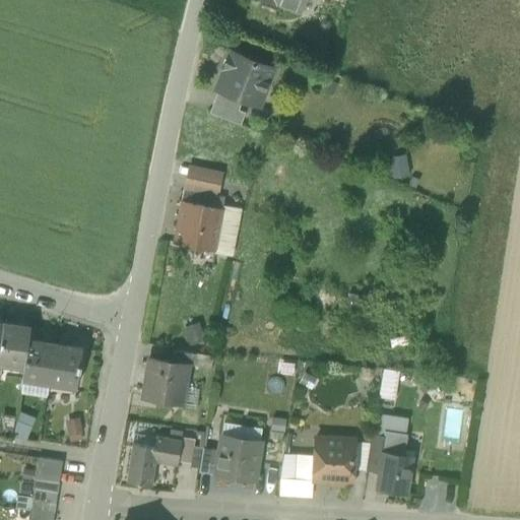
[(262,0),(263,0),(264,0),(301,13),(305,0),(262,0)]
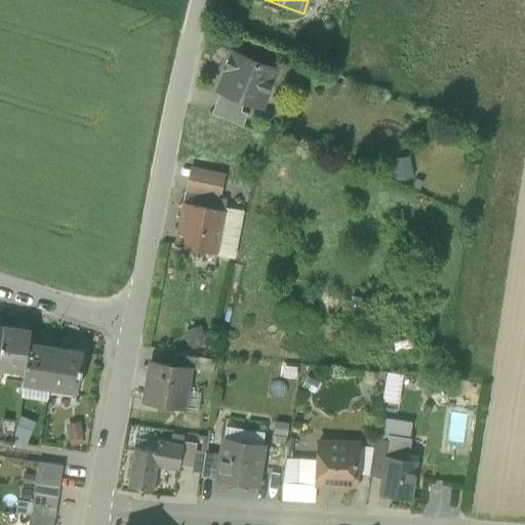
[(246,96),(264,104),(276,69),(233,52),(225,73),(227,74),(219,91),(244,101),(246,96)]
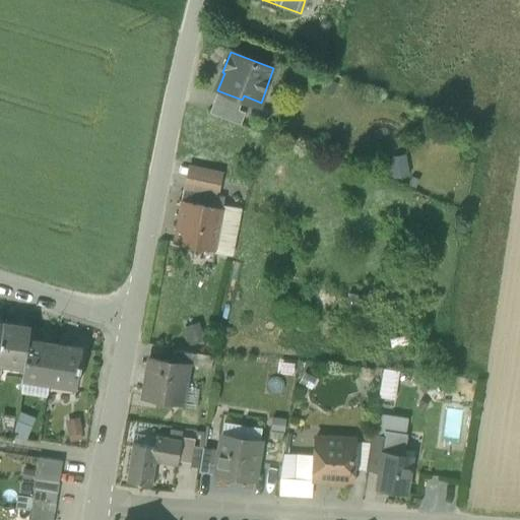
[(209,113),(241,125),(245,113),(239,111),(242,100),(217,90),(209,113)]
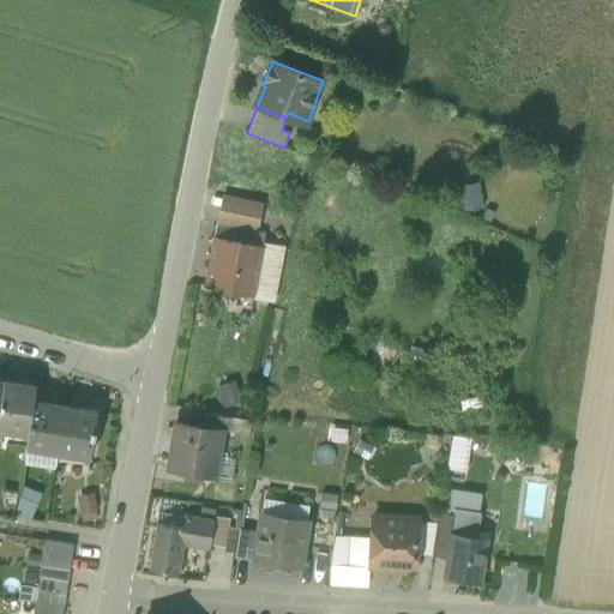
[(216,224),(257,233),(263,204),(222,196),(216,224)]
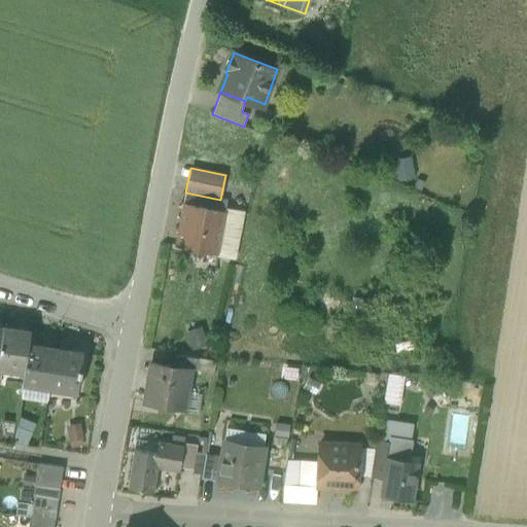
[(185,192),(183,204),(225,212),(225,211),(227,201),(220,200),(185,192)]
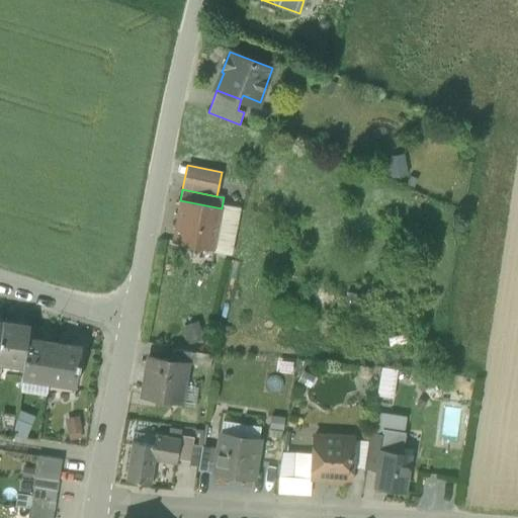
[(213,250),(222,208),(180,200),(172,242),(213,250)]
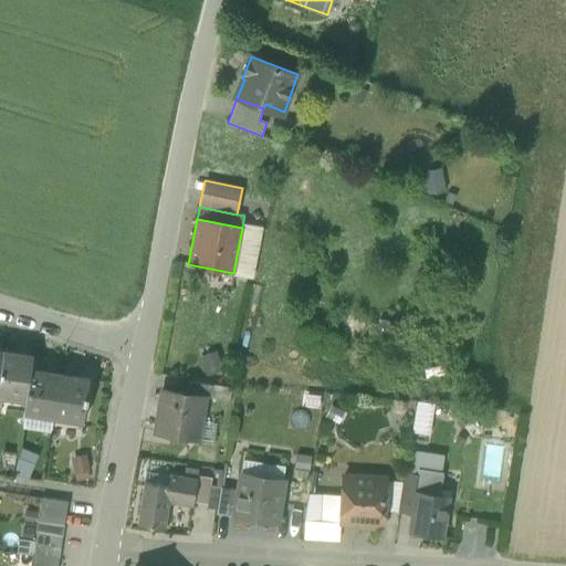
[(260,230),(242,227),(242,228),(233,273),(251,276),(260,230)]
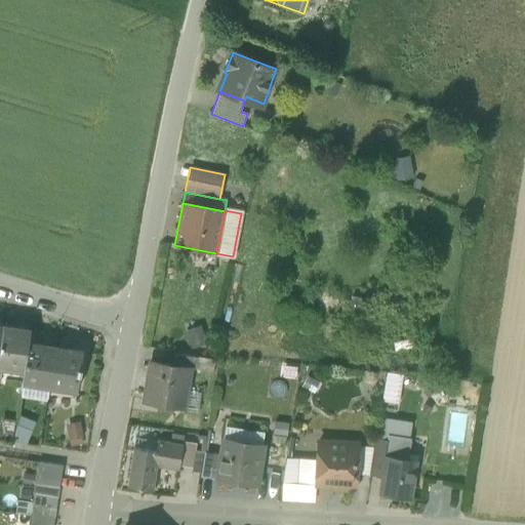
[(0,345),(0,366),(24,370),(28,344),(30,331),(3,327),(0,345)]
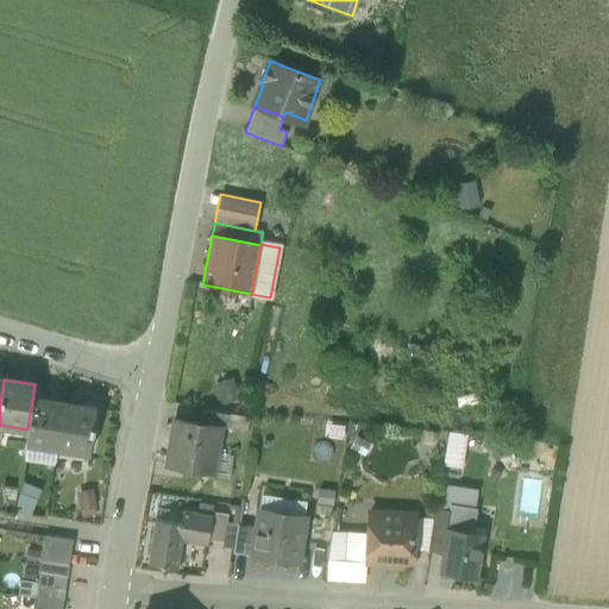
[(25,444),(57,449),(64,405),(32,399),(27,429),(25,444)]
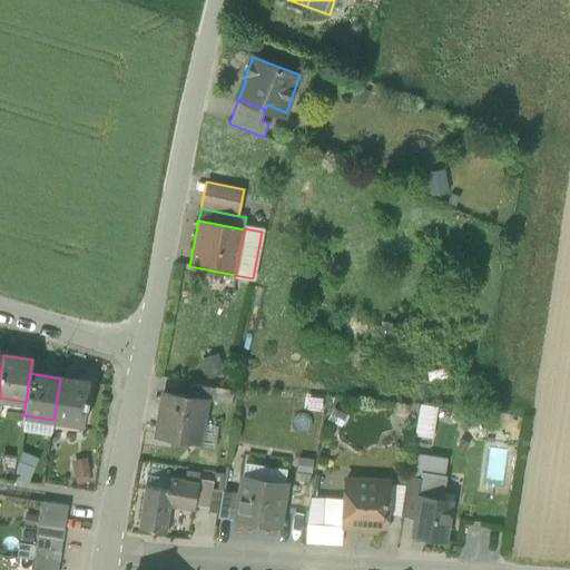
[(90,383),(60,379),(53,420),(84,425),(90,383)]
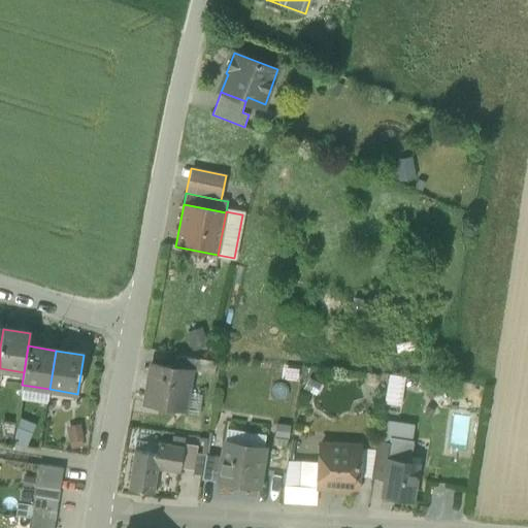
[(191,370),(197,371),(199,360),(176,356),(174,368),(191,370)]
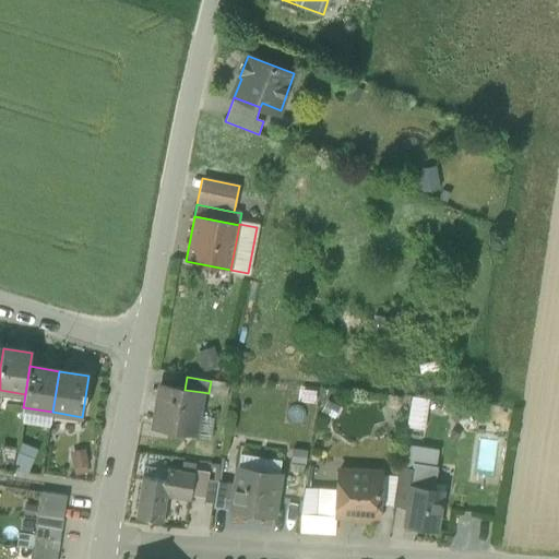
[(154,428),(193,433),(195,416),(198,408),(200,408),(202,392),(185,390),(161,385),(154,428)]
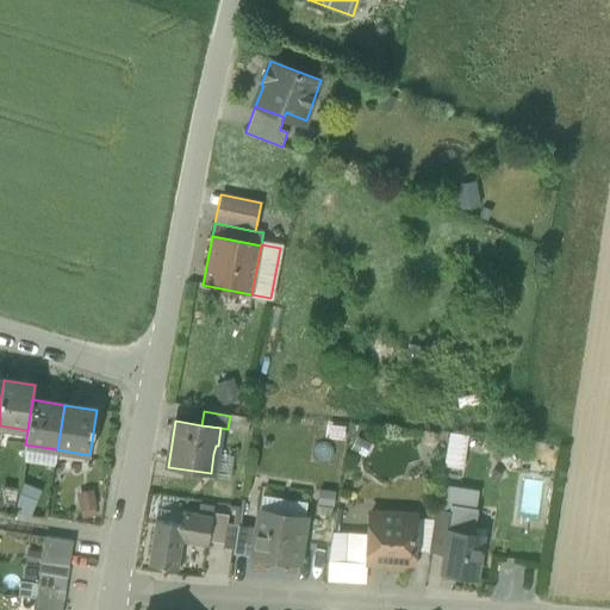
[(465,467),(470,434),(453,431),(448,465),(465,467)]
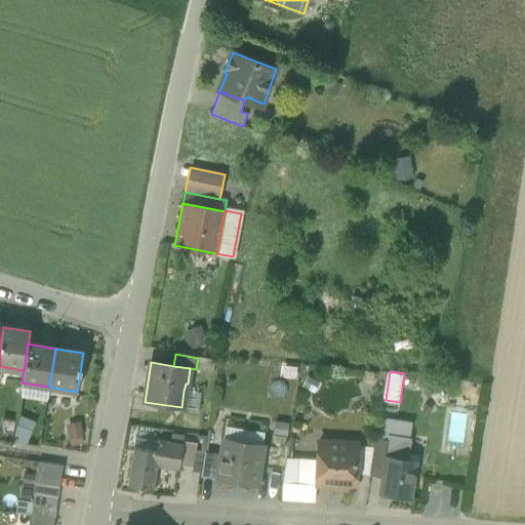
[(49,387),(22,382),(19,395),(47,400),(49,387)]
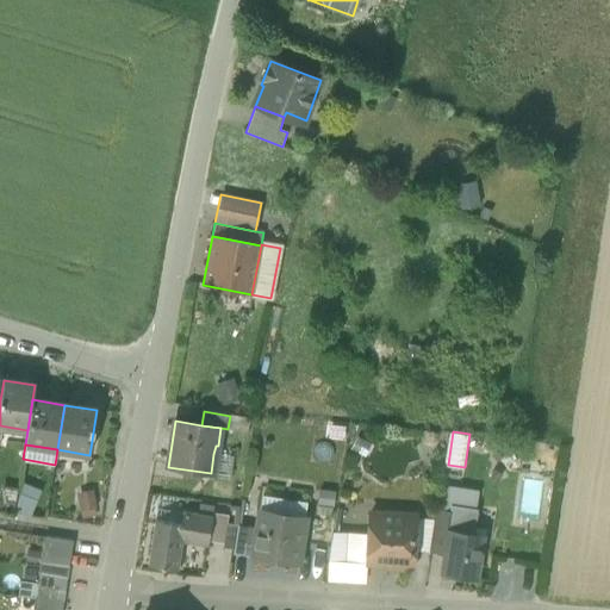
[(234,456),(213,454),(211,473),(210,477),(230,480),(234,456)]
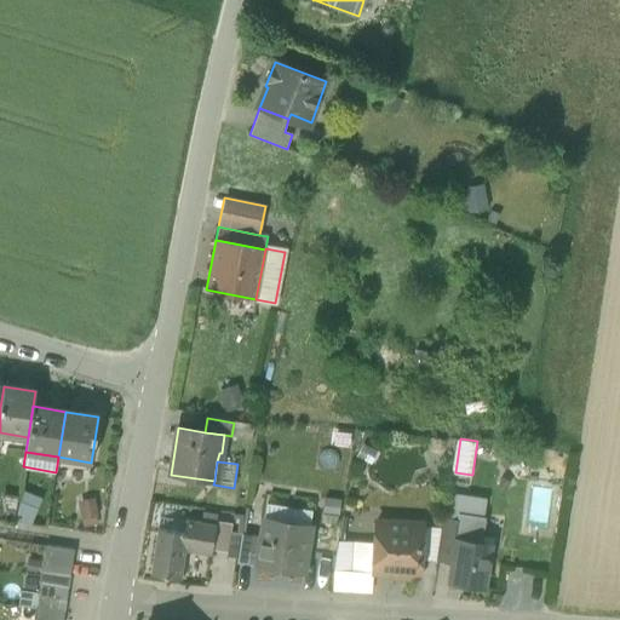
[(81,498),(84,524),(99,523),(98,497),(81,498)]
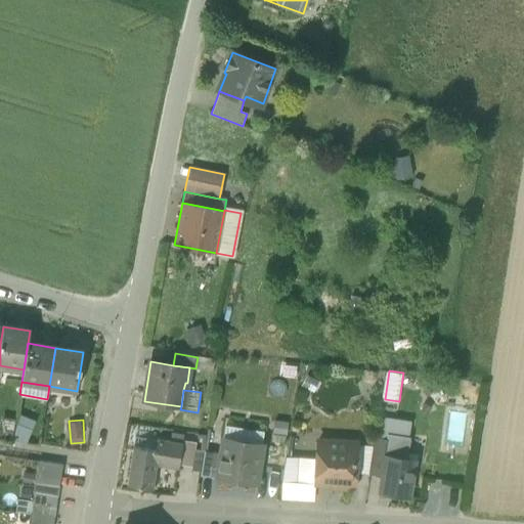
[(241,440),(263,444),(265,432),(225,426),(223,438),(241,440)]
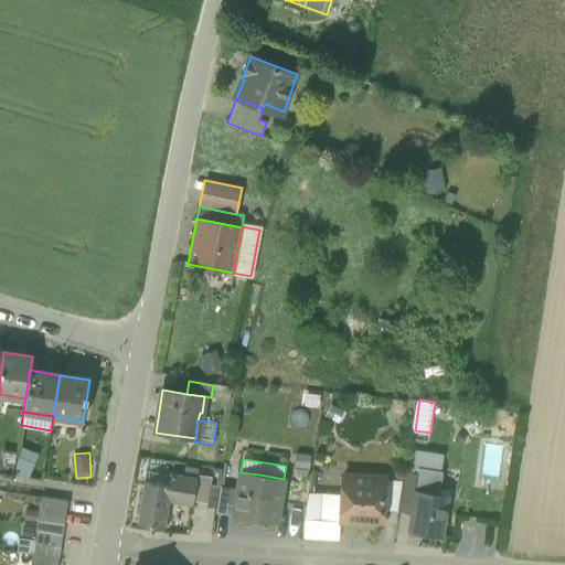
[(183,477),(196,479),(198,470),(185,467),(183,477)]
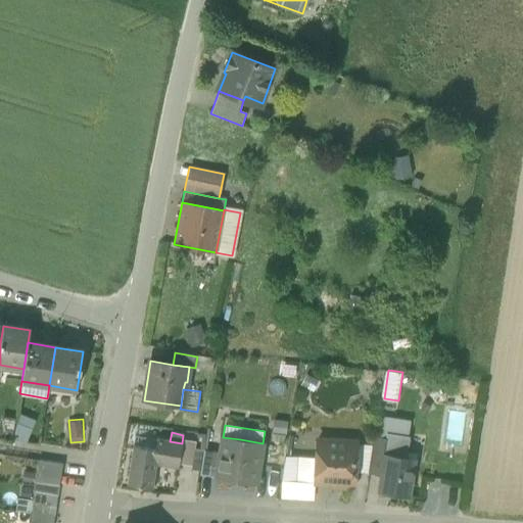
[(373,452),(385,454),(405,457),(408,437),(387,433),(386,439),(375,437),(373,452)]
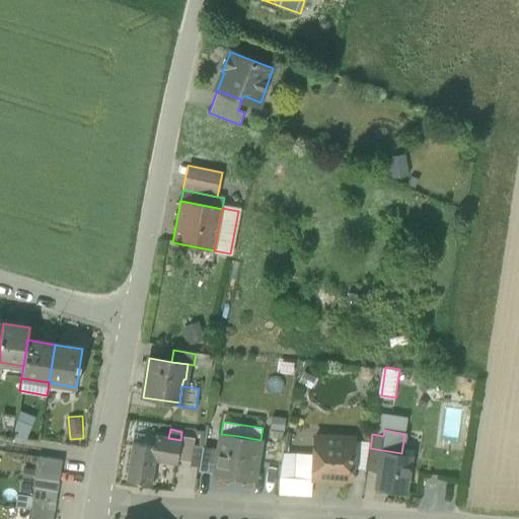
[(134,433),(132,443),(155,446),(156,436),(134,433)]
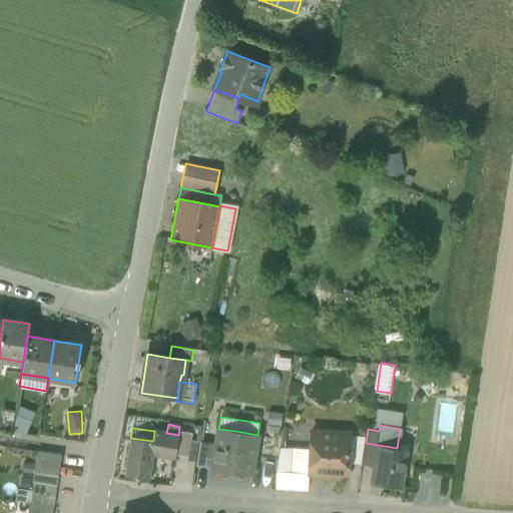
[(310,474),(348,476),(348,464),(350,436),(350,432),(312,430),(310,458),(310,474)]
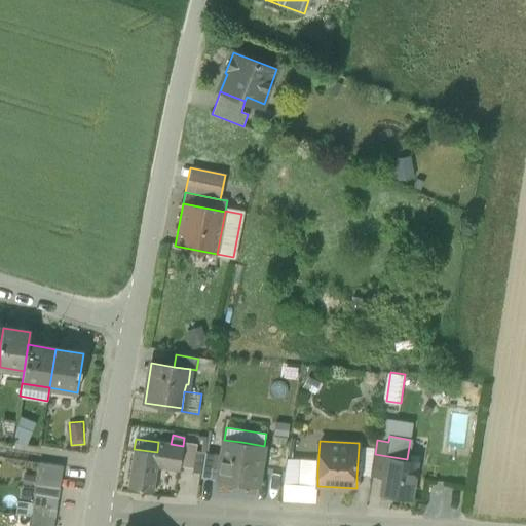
[(127,488),(153,492),(157,467),(180,471),(183,446),(171,444),(158,442),(157,452),(134,449),(127,488)]
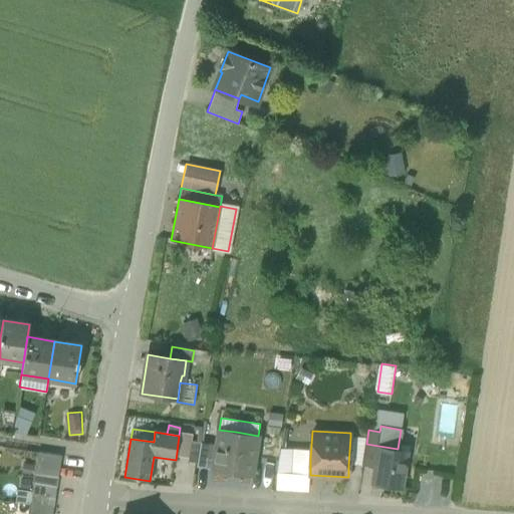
[(213,470),(252,476),(258,436),(236,432),(236,433),(229,437),(218,436),(217,447),(213,470)]
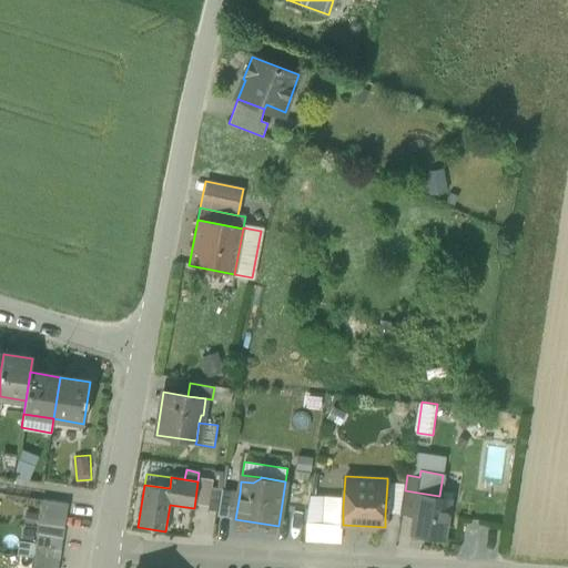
[(195,504),(209,506),(213,480),(199,478),(195,504)]
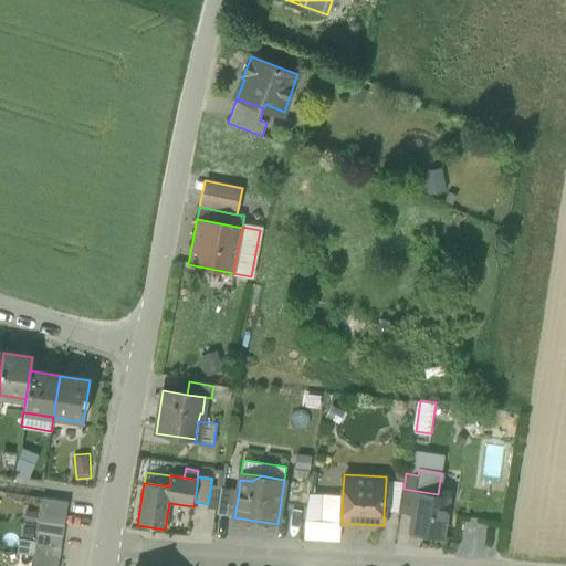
[(402,482),(386,481),(384,512),(398,513),(402,482)]
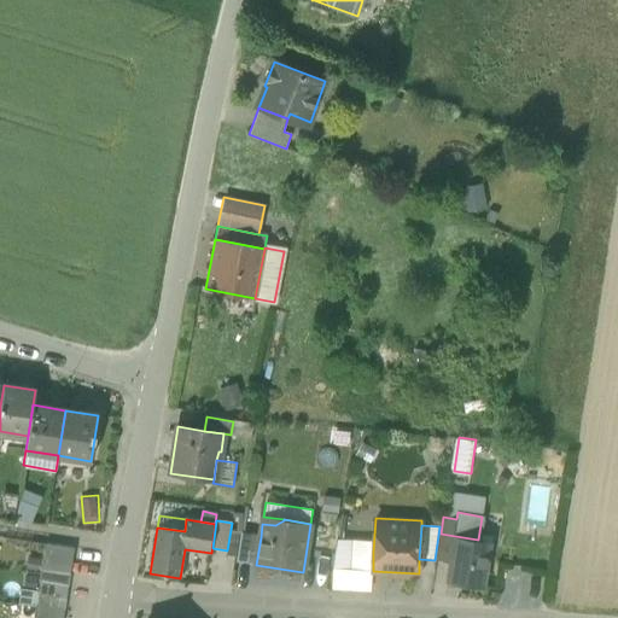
[(237,563),(256,565),(261,537),(242,534),(237,563)]
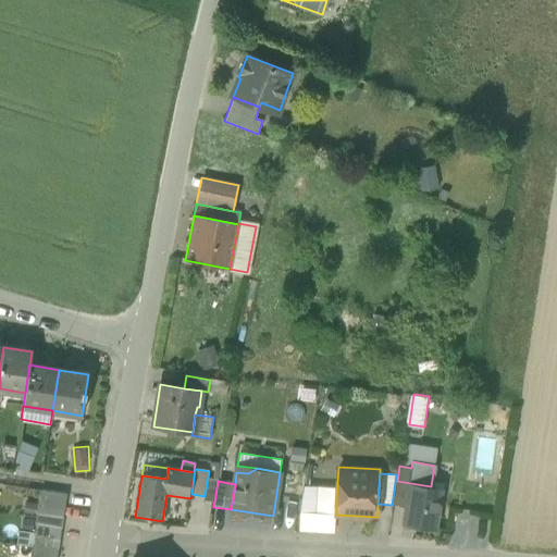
[(393,504),(406,506),(410,483),(397,481),(393,504)]
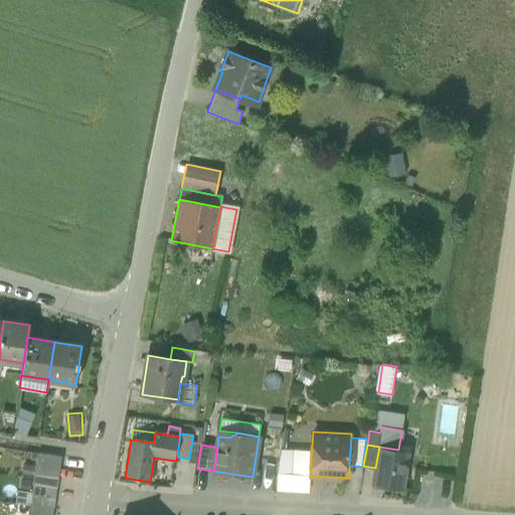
[(407,452),(398,450),(379,447),(375,468),(376,468),(374,477),(381,478),(380,485),(401,489),(407,452)]
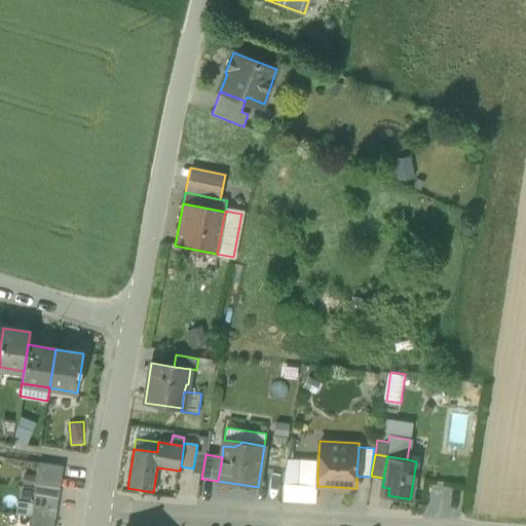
[(38,462),(36,474),(61,478),(63,466),(38,462)]
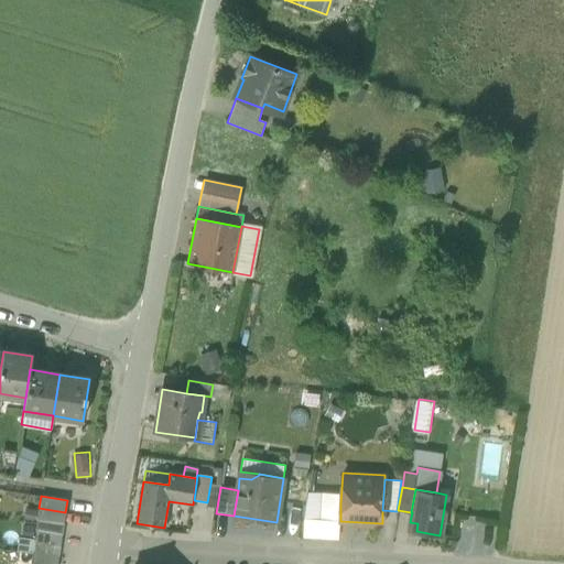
[(320,519),(321,502),(307,501),(304,519),(320,519)]
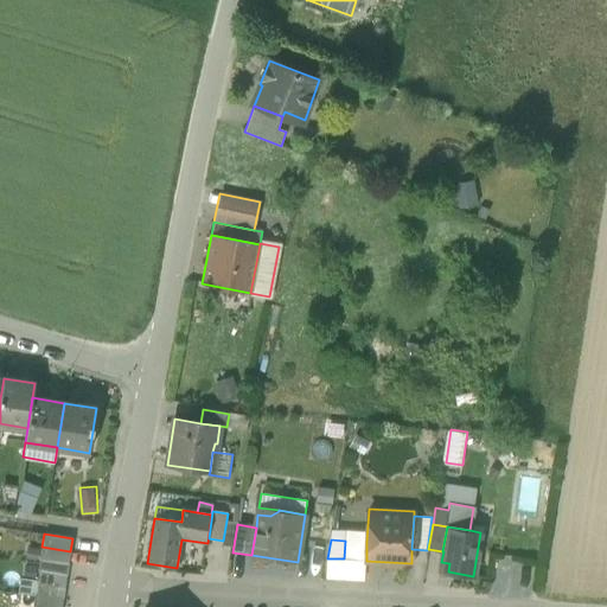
[(345,541),(344,558),(366,561),(366,542),(345,541)]
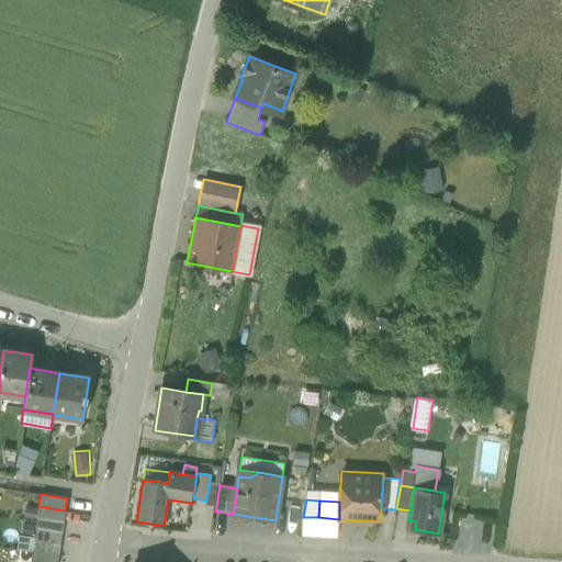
[(63,521),(65,510),(38,506),(37,517),(63,521)]
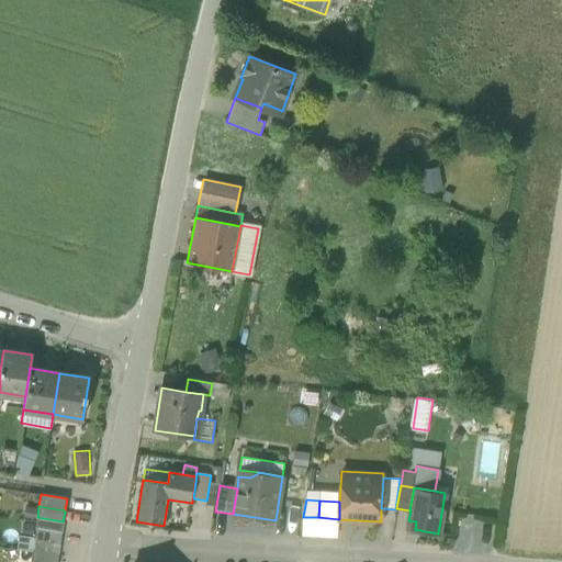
[(62,531),(63,521),(37,517),(35,528),(62,531)]
